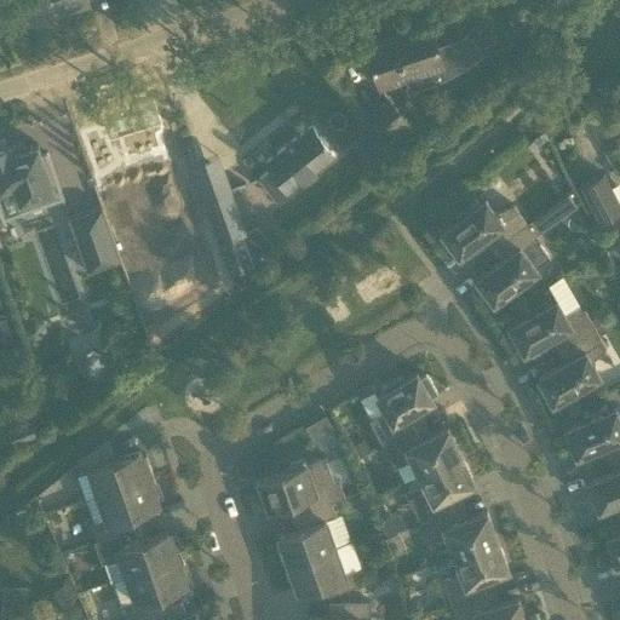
[(395,36),(391,38),(366,46),(379,87),(405,79),(407,85),(409,90),(428,84),(424,73),(442,67),(446,73),(475,55),(466,39),(459,41),(437,49),(431,29),(396,41),(395,36)]
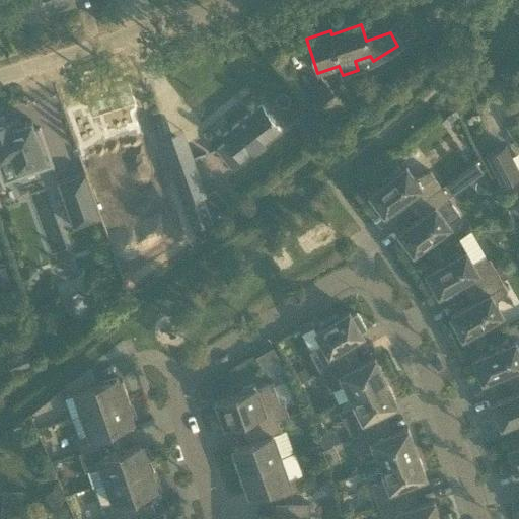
[(343,102),(324,80),(305,96),(322,119),(343,102)]
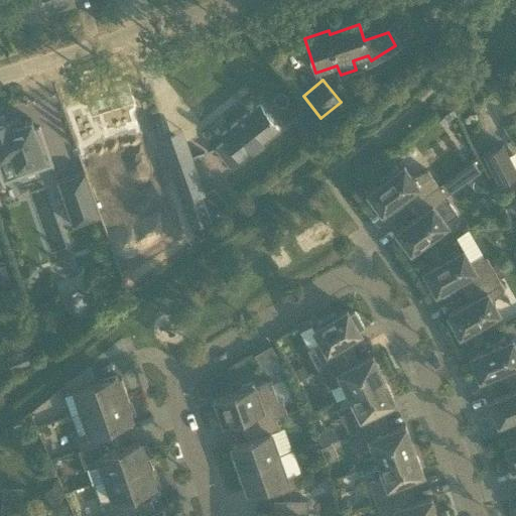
[(83,106),(68,111),(81,147),(80,148),(80,150),(82,149),(104,132),(105,135),(135,126),(131,113),(132,113),(136,110),(127,82),(108,88),(110,96),(102,98),(101,96),(86,101),(88,107),(83,108),(83,106)]
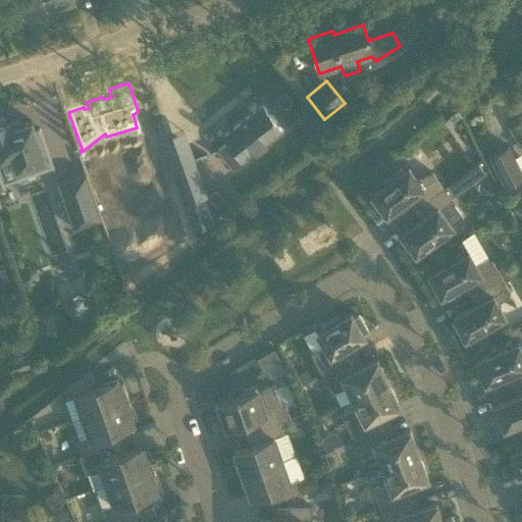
[(282,132),(262,105),(223,136),(228,142),(218,150),(233,169),(282,132)]
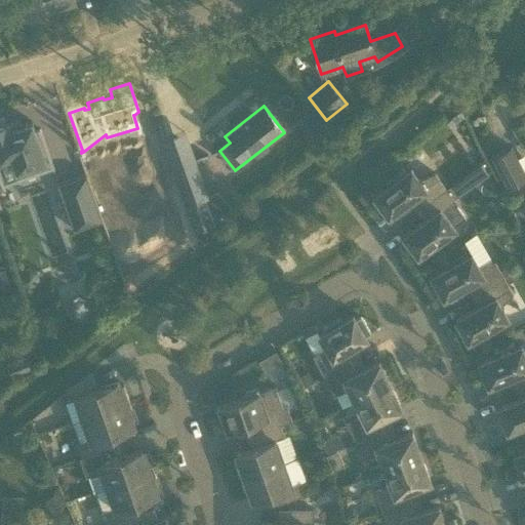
[(0,178),(2,185),(3,184),(0,174),(0,159),(11,156),(19,178),(53,166),(41,133),(36,134),(32,121),(22,125),(18,118),(8,122),(8,121),(5,122),(4,118),(0,118),(0,178)]
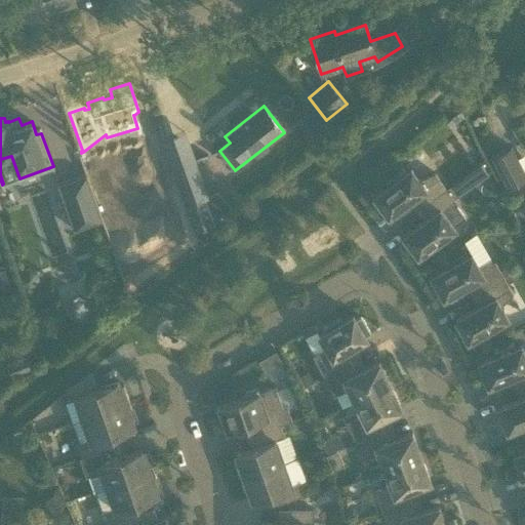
[(491,157),(508,189),(524,178),(524,173),(511,147),(491,157)]
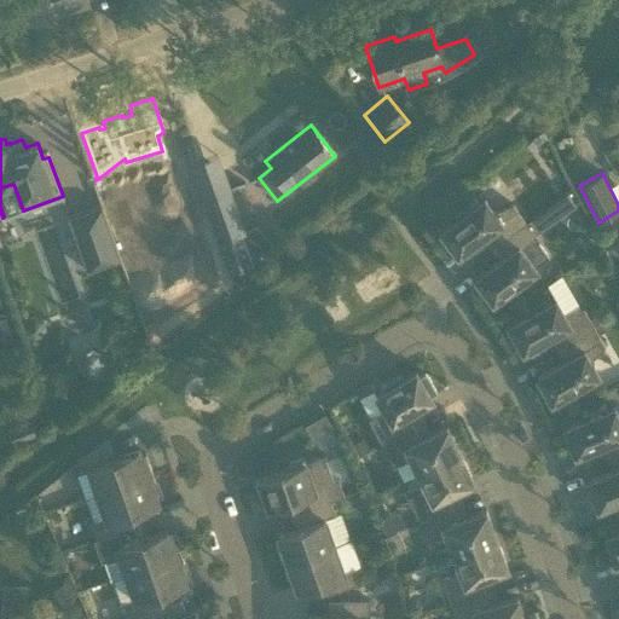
[(237,210),(229,189),(202,198),(217,243),(220,242),(231,272),(250,264),(239,233),(246,232),(237,210)]
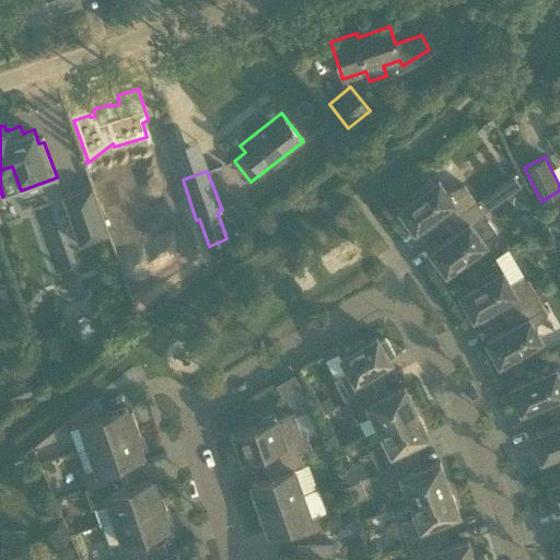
[(521,185),(512,174),(500,183),(509,195),(521,185)]
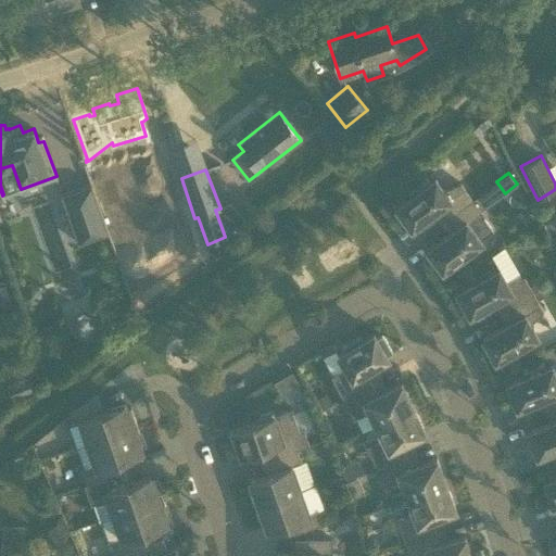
[(440,207),(447,217),(472,199),(460,184),(443,190),(434,178),(428,184),(426,180),(422,182),(413,190),(409,192),(412,196),(395,207),(412,228),(440,207)]
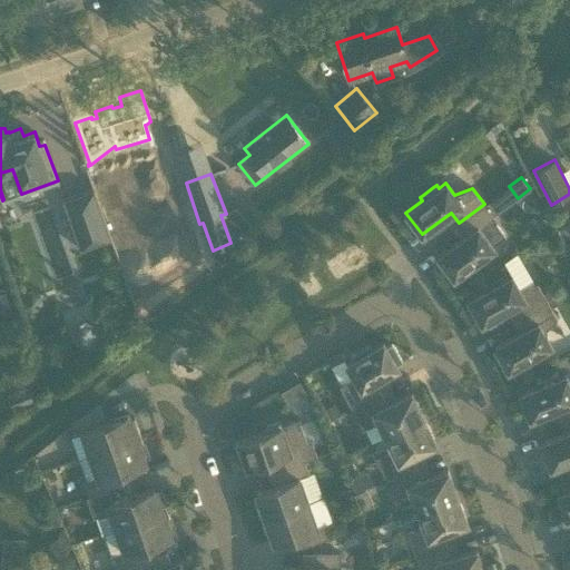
[(111,239),(94,189),(62,200),(80,251),(111,239)]
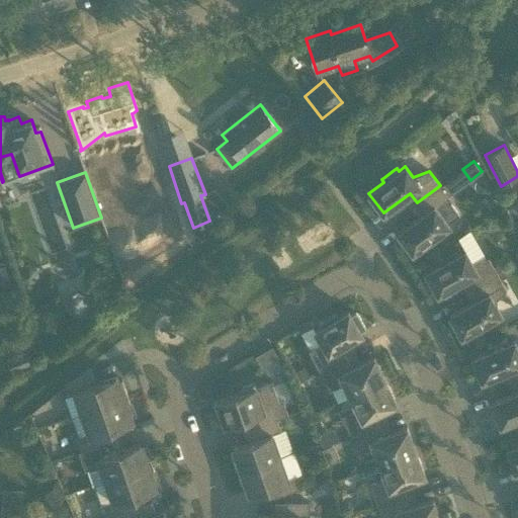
[(451,200),(440,185),(417,202),(424,212),(398,232),(412,252),(427,241),(429,244),(432,242),(442,235),(445,233),(442,230),(448,225),(440,213),(451,200)]
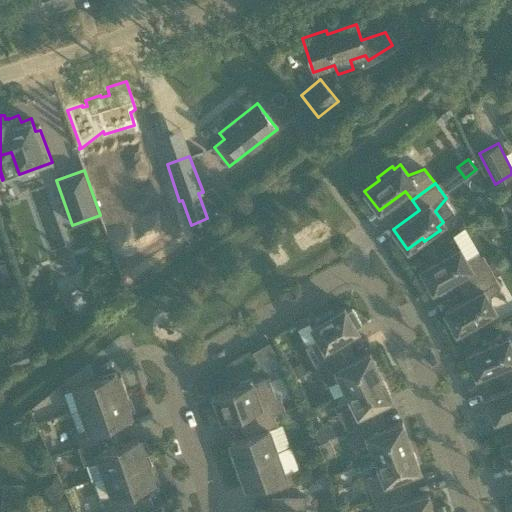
[(137,238),(143,251),(169,240),(163,227),(137,238)]
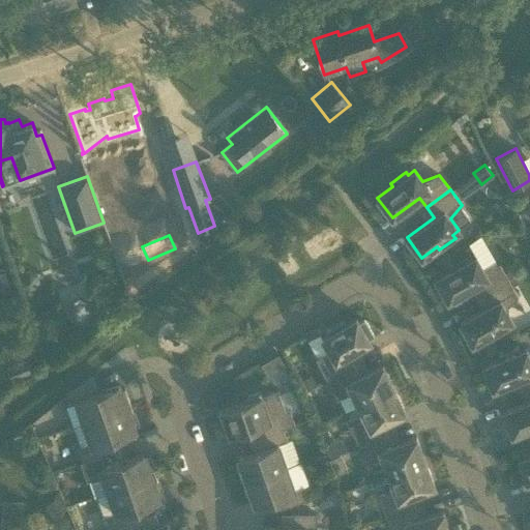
[(477,284),(483,294),(508,280),(499,263),(482,267),(475,256),(469,260),(467,256),(464,258),(453,264),(449,266),(451,269),(435,278),(447,300),(477,284)]
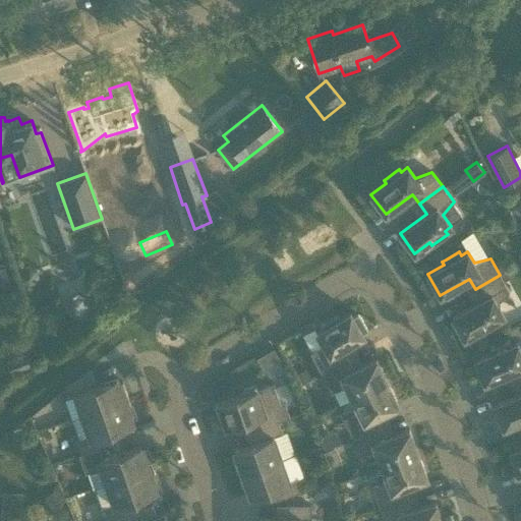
[(5,268),(0,268),(0,283),(1,287),(9,285),(5,268)]
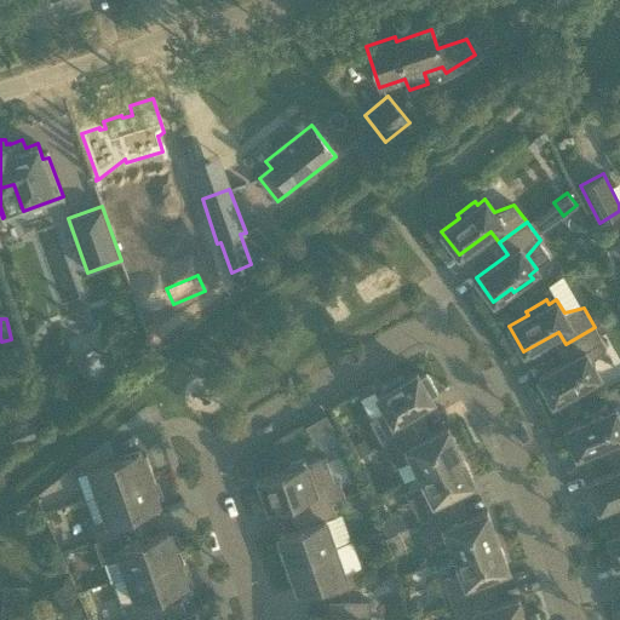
[(606,346),(595,327),(566,344),(573,357),(538,377),(552,402),(572,391),(574,395),(578,392),(590,385),(593,383),(592,379),(600,374),(591,361),(606,346)]
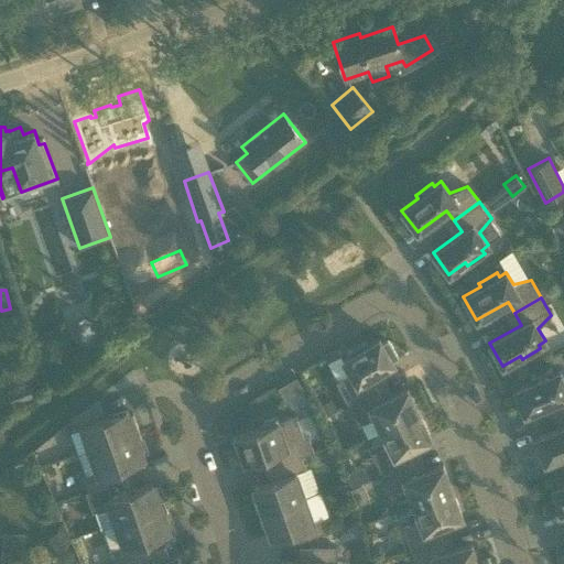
[(336,381),(347,403),(377,388),(370,376),(393,362),(392,360),(398,357),(388,339),(382,343),(379,337),(368,345),(366,340),(361,343),(350,349),(347,351),(349,355),(343,359),(351,372),(336,381)]
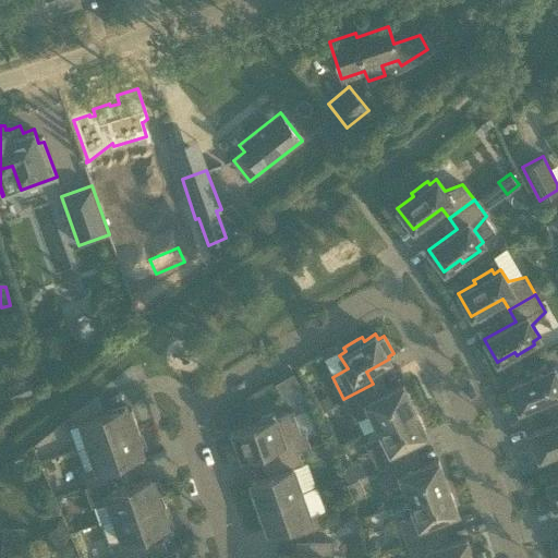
[(552,396),(557,408),(557,407),(557,376),(554,366),(546,370),(545,365),(541,367),(529,372),(525,374),(526,377),(509,385),(519,409),(552,396)]
